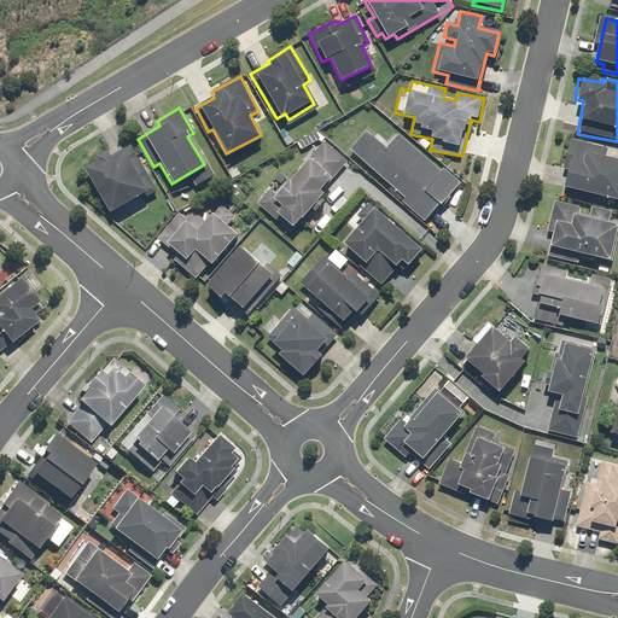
[(365,132),(349,150),(403,197),(400,200),(425,222),(460,182),(443,168),(441,172),(396,133),(384,147),(365,132)]
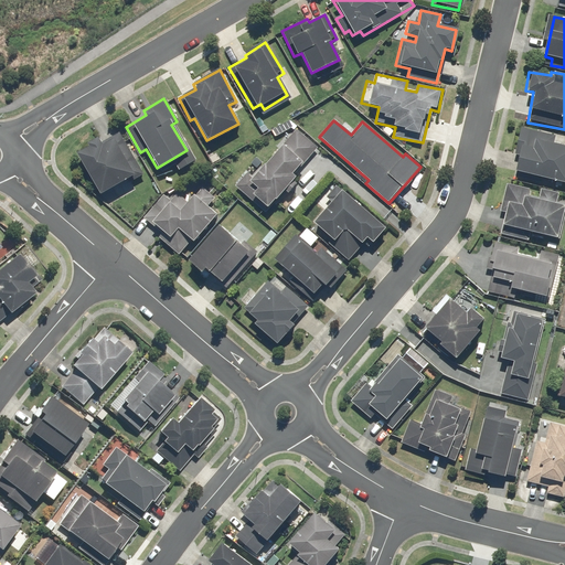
[(556,137),(519,129),(516,128),(511,153),(516,155),(512,173),(564,184),(564,146),(554,144),(556,137)]
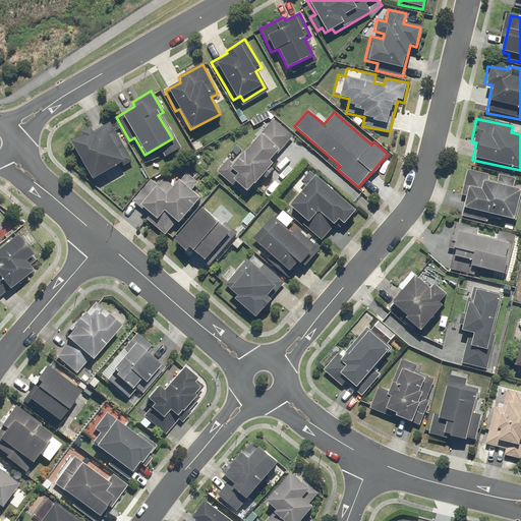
[(292,136),(272,119),(244,150),(237,143),(229,153),(235,158),(232,161),(229,158),(218,171),(244,194),(272,163),(270,162),(292,136)]
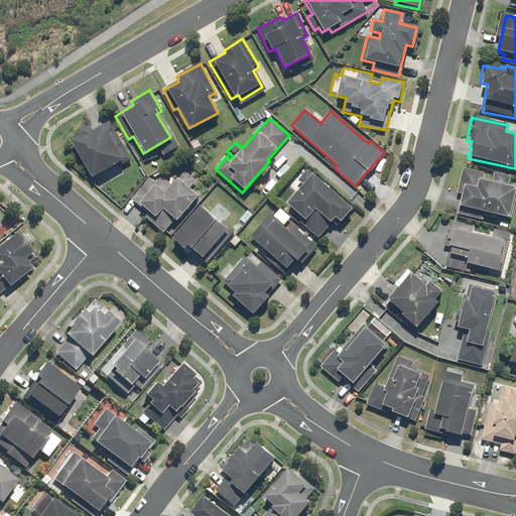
[(76,137),(69,141),(90,179),(120,162),(121,165),(132,158),(110,120),(92,131),(89,125),(74,134),(76,137)]
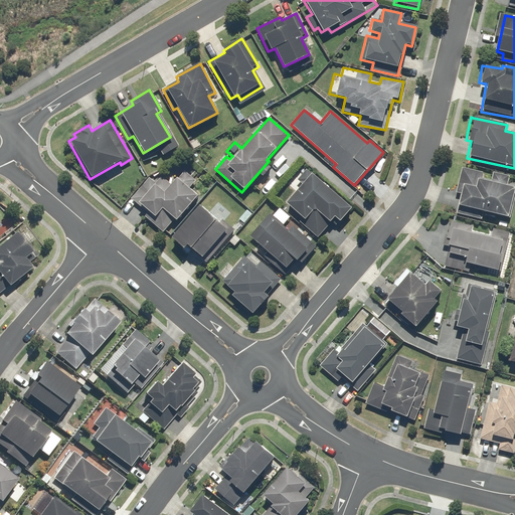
[(351,208),(311,174),(305,168),(295,180),(301,185),(285,204),(303,218),(299,222),(317,238),(335,218),(339,222),(351,208)]
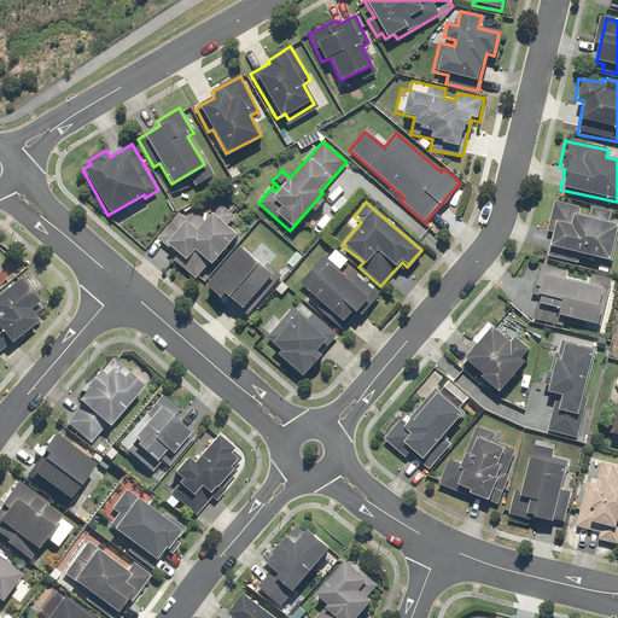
[(578,207),(554,202),(552,202),(547,228),(552,229),(546,258),(576,264),(577,255),(610,261),(617,223),(608,221),(611,210),(592,207),(589,219),(577,216),(578,207)]
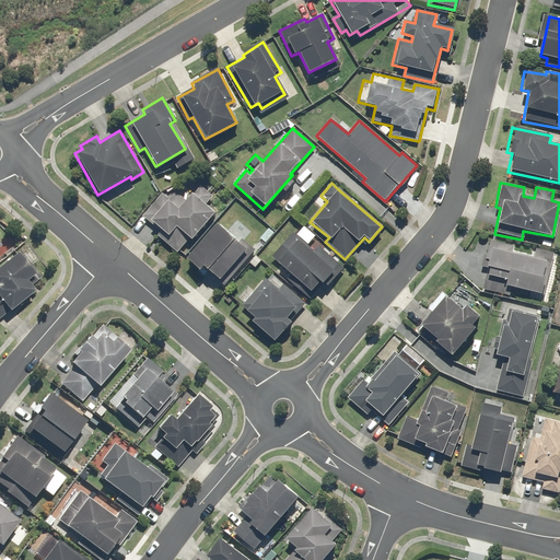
[(161,193),(141,216),(159,231),(154,235),(175,253),(188,238),(190,241),(214,212),(206,206),(213,197),(200,186),(193,196),(182,187),(177,193),(175,191),(168,199),(161,193)]
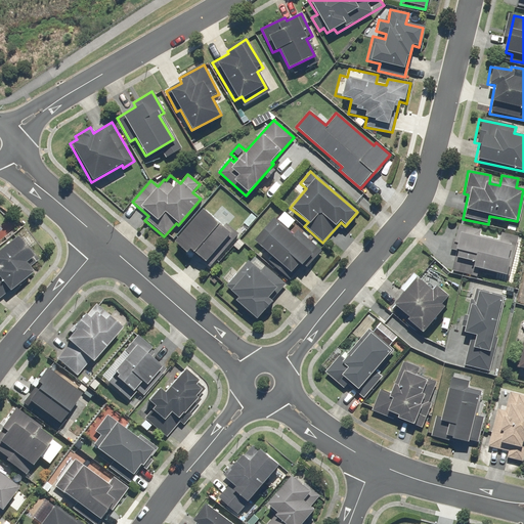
[(235,232),(208,209),(207,209),(179,241),(193,253),(194,251),(209,263),(235,232)]
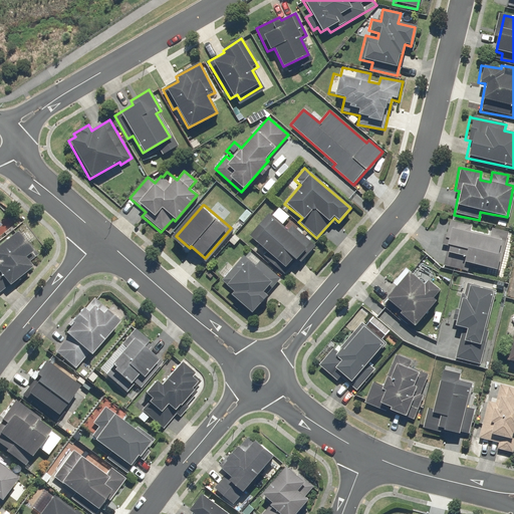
[(314,245),(292,226),(288,231),(269,215),(249,237),(267,253),(263,256),(284,274),(295,261),(297,263),(314,245)]
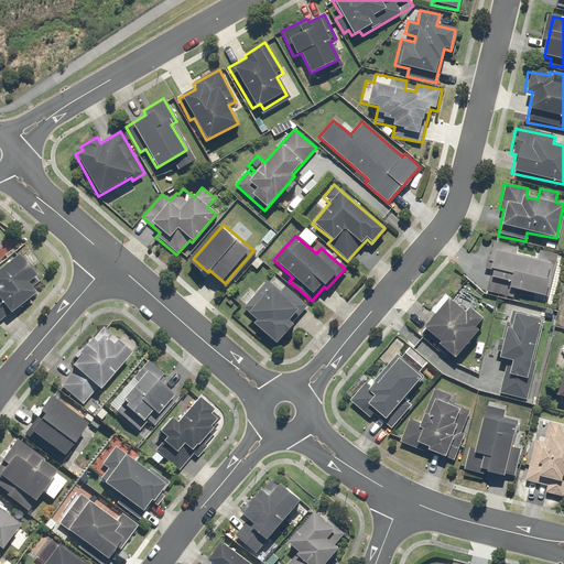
[(517,247),(490,242),(485,269),(489,270),(486,290),(513,295),(514,291),(549,296),(556,255),(541,252),(540,257),(516,252),(517,247)]
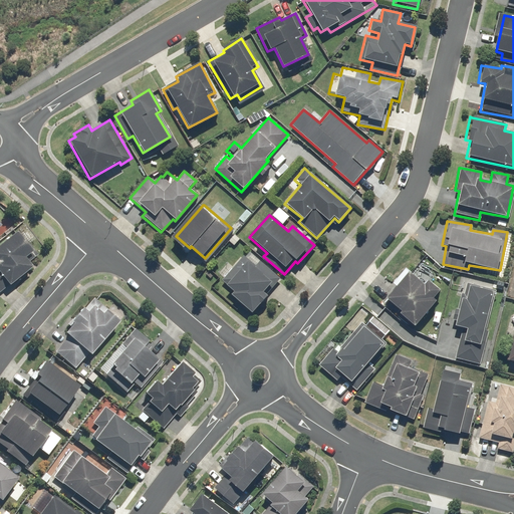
[(15,230),(0,240),(0,290),(38,262),(15,230)]
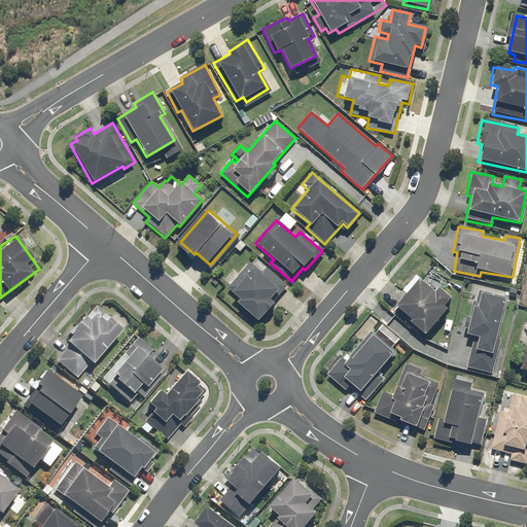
[(288,286),(267,268),(261,274),(249,264),(227,288),(239,299),(237,302),(258,321),(288,286)]
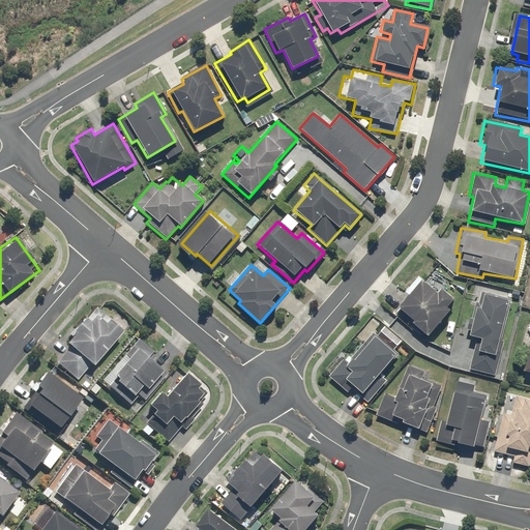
[(393,311),(395,313),(425,337),(449,310),(447,308),(454,300),(440,288),(437,292),(421,278),(393,311)]
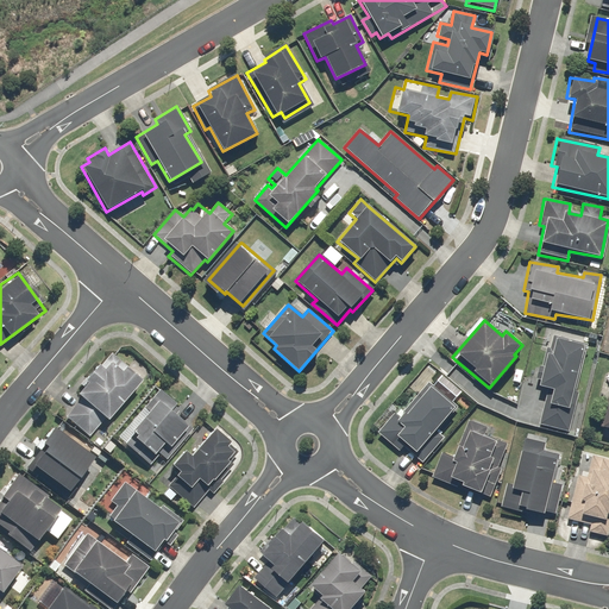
[(589,345),(553,338),(548,356),(546,355),(539,387),(547,389),(540,425),(570,431),(589,345)]
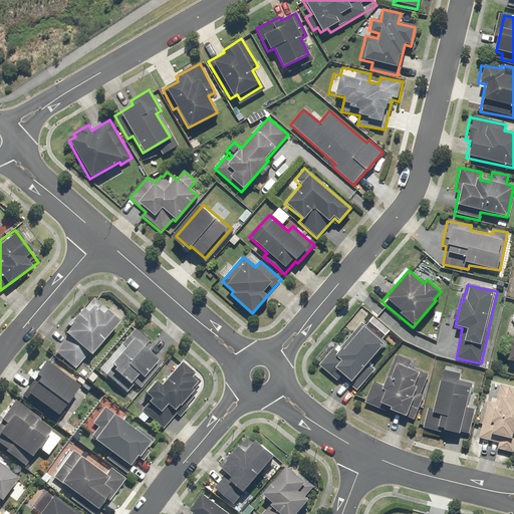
[(117,320),(93,298),(82,310),(79,308),(62,326),(56,321),(46,333),(60,346),(55,351),(74,368),(117,320)]
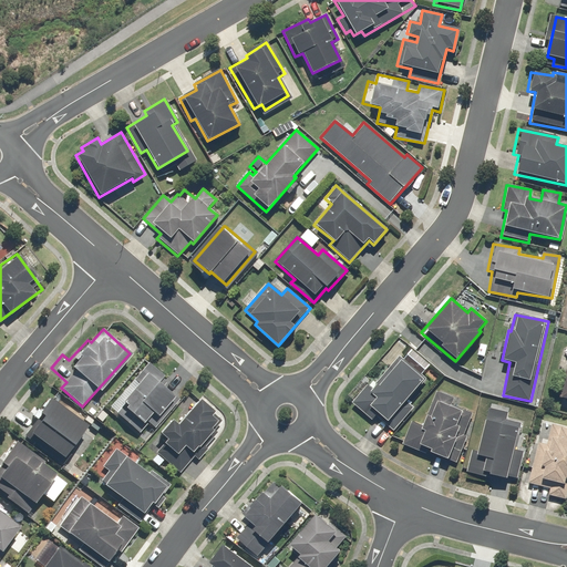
[(350,403),(352,404),(371,420),(374,416),(392,432),(414,406),(405,400),(423,380),(419,377),(429,364),(411,350),(404,358),(400,354),(370,390),(364,385),(350,403)]
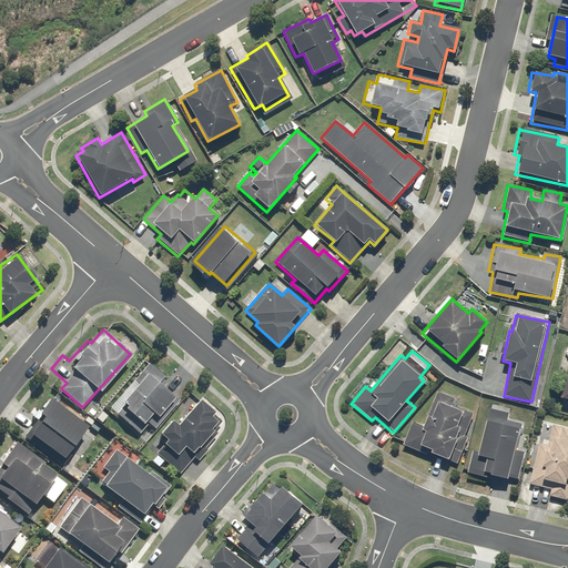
[(161,377),(145,364),(107,407),(138,435),(144,426),(140,422),(148,413),(153,418),(171,397),(155,384),(161,377)]
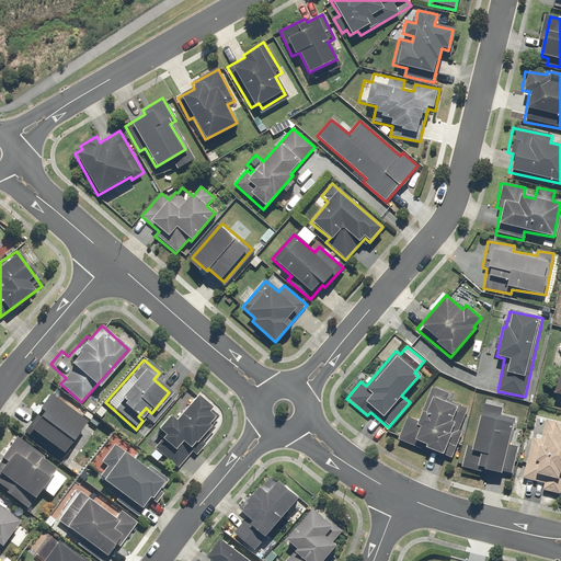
[(446,400),(449,393),(432,387),(419,422),(407,416),(397,441),(421,449),(422,447),(435,453),(433,457),(450,464),(462,431),(458,430),(467,407),(446,400)]
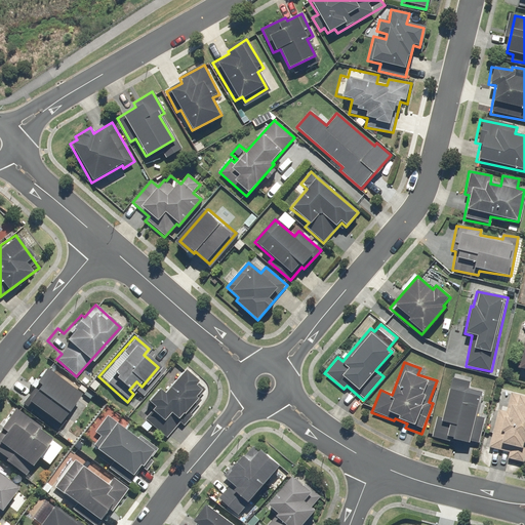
[(79,397),(41,368),(29,385),(33,387),(21,403),(55,429),(79,397)]
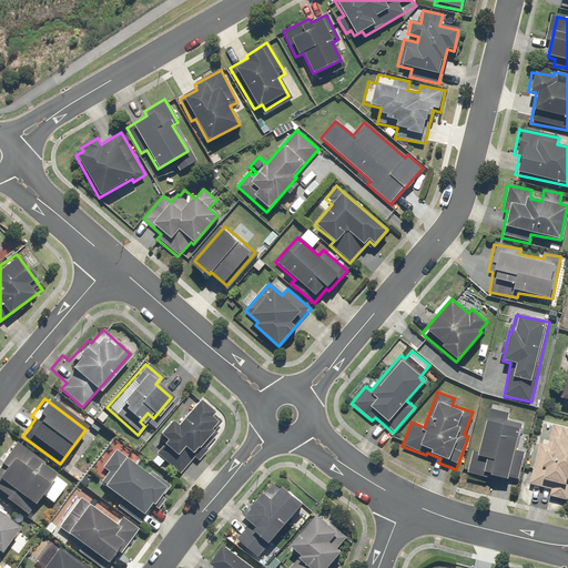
[(195,398),(174,423),(172,426),(166,422),(151,439),(161,447),(155,454),(180,475),(196,455),(192,452),(214,425),(205,417),(211,412),(195,398)]
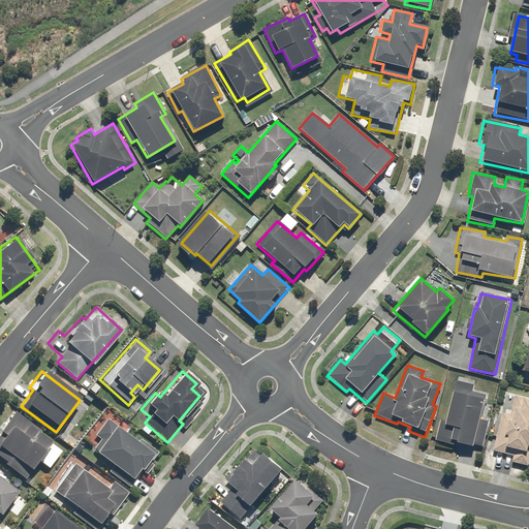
[(454,393),(450,392),(445,421),(438,419),(435,441),(481,449),(487,416),(483,416),(486,396),(473,393),(475,380),(457,377),(454,393)]
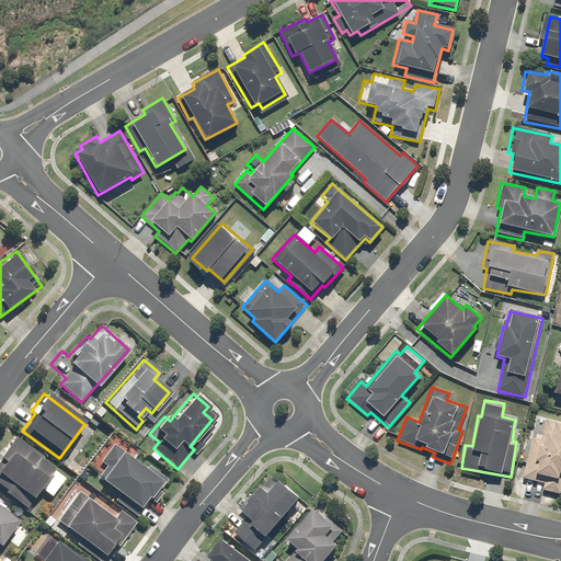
[(540,433),(533,432),(523,478),(544,482),(542,489),(560,493),(560,484),(560,423),(542,420),(540,433)]
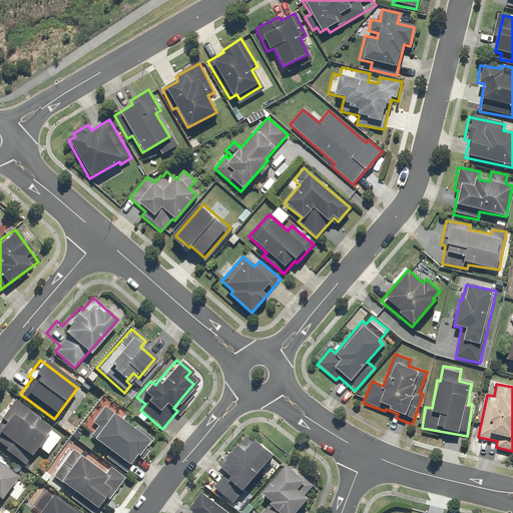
[(39,419),(12,401),(0,419),(0,444),(5,448),(2,452),(23,466),(48,429),(37,422),(39,419)]
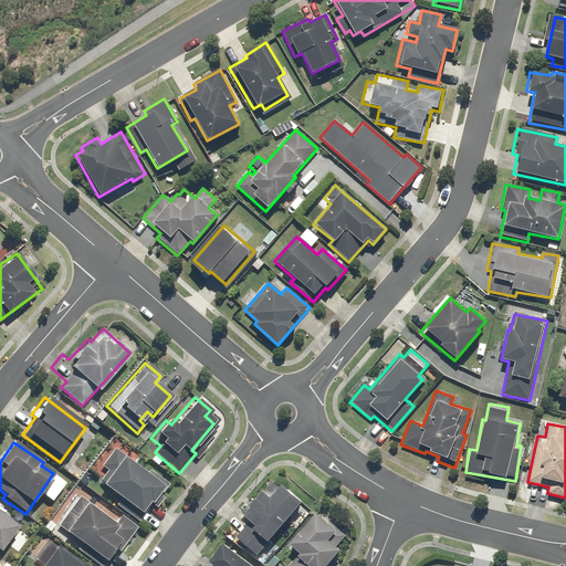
[(106,471),(96,485),(117,500),(115,504),(139,522),(167,483),(148,470),(145,473),(124,458),(126,457),(113,447),(98,465),(106,471)]
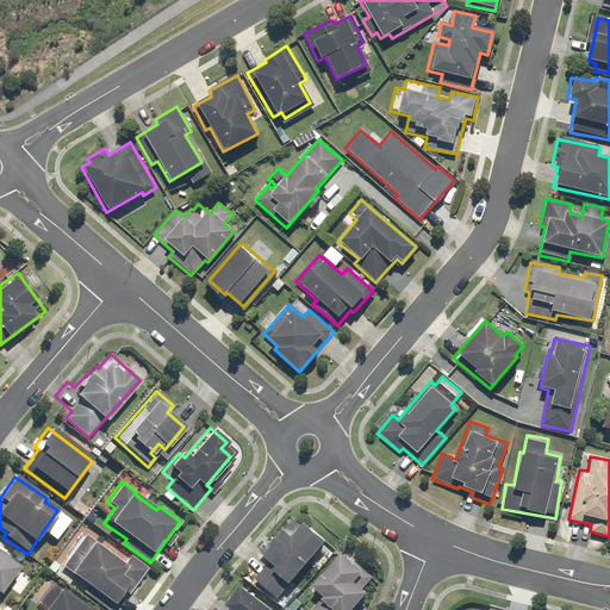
[(323,540),(299,518),(285,531),(279,527),(249,559),(261,570),(253,579),(277,601),(291,585),(287,582),(323,540)]
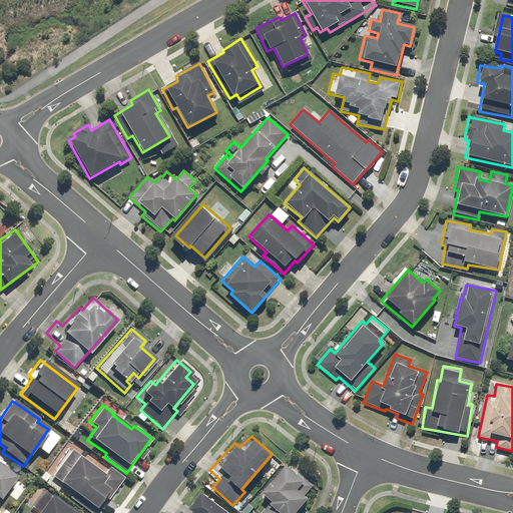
[(102,472),(69,448),(48,477),(72,493),(68,498),(89,512),(92,512),(108,493),(110,495),(123,477),(107,465),(102,472)]
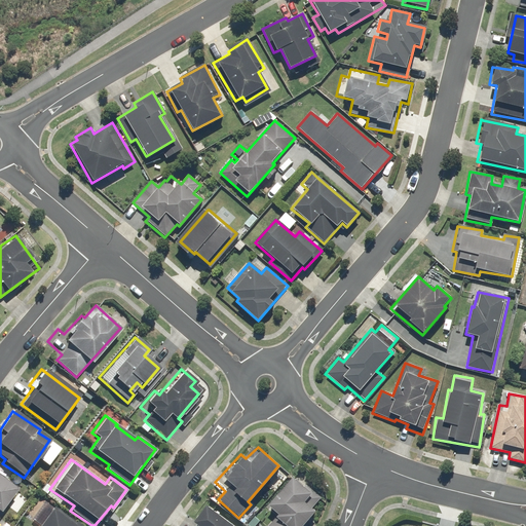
[(0,513),(16,489),(0,477),(0,513)]
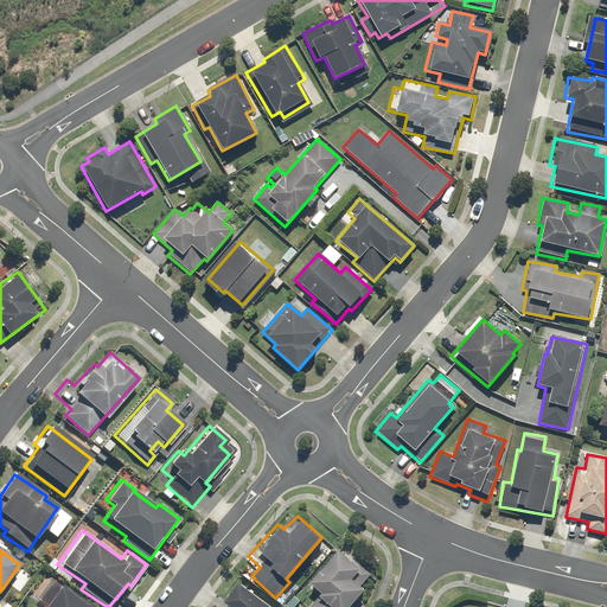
[(360,570),(333,551),(307,586),(319,595),(310,606),(349,606),(363,590),(351,581),(360,570)]
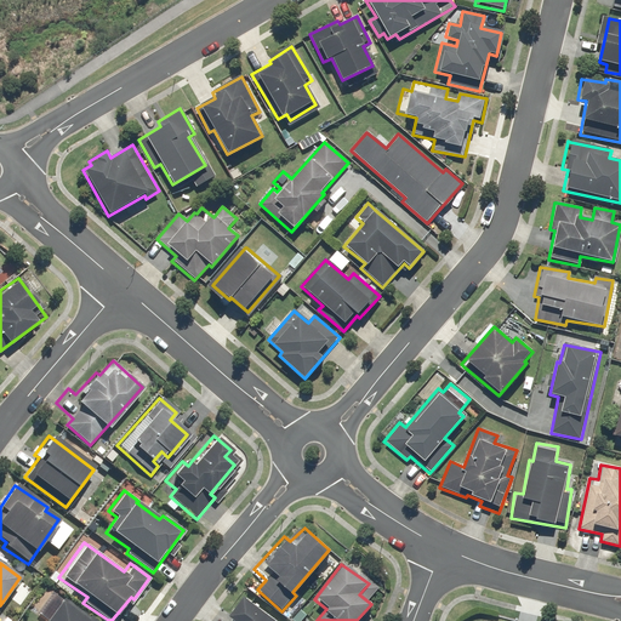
[(273,620),(241,596),(227,614),(235,620),(273,620)]
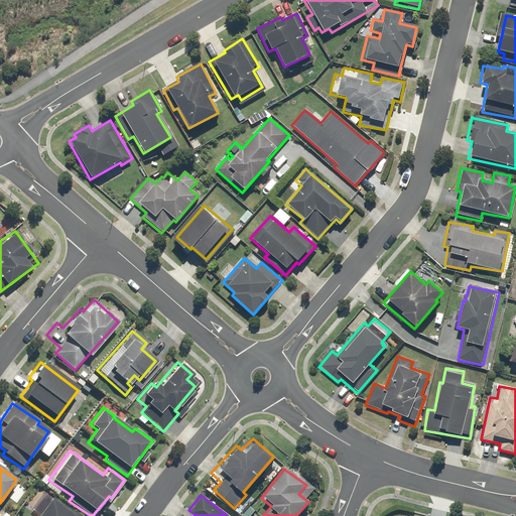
[(75,515),(47,497),(46,499),(34,515),(75,515)]
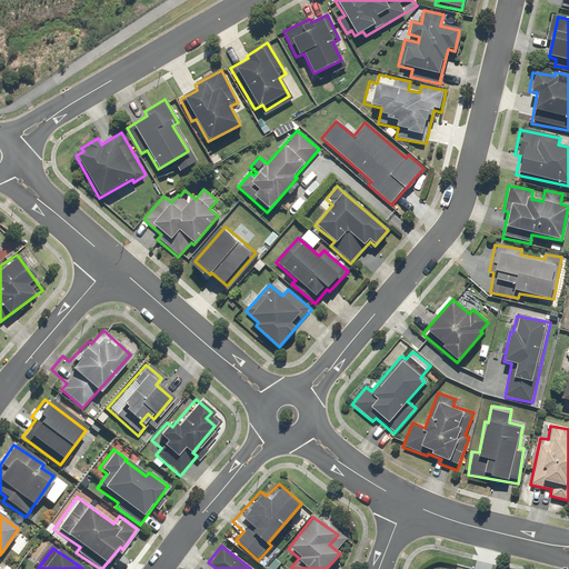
All buildings are outlined.
